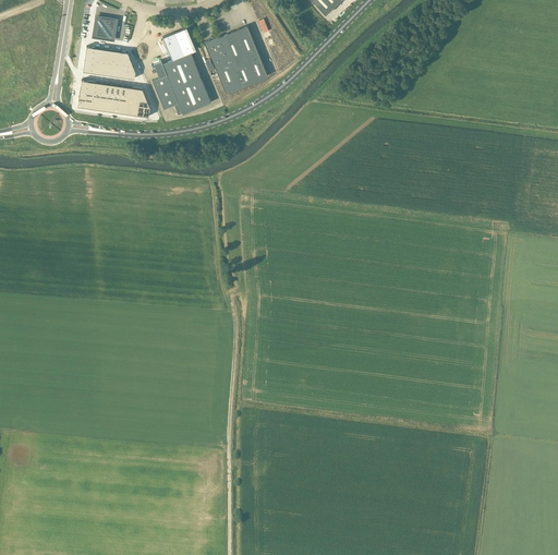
[(308,0),(325,16),(342,0),(308,0)]
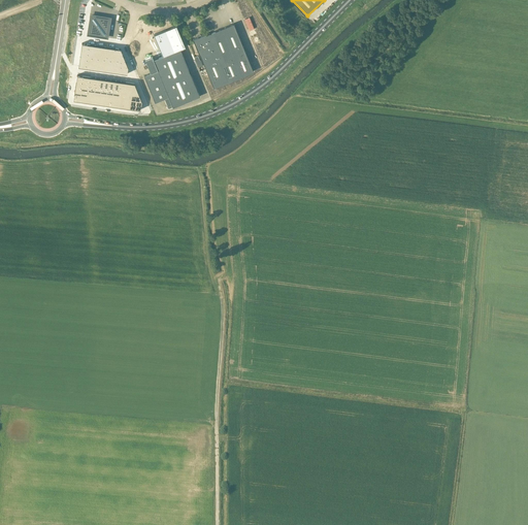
[(91,19),(89,35),(107,38),(109,22),(91,19)]
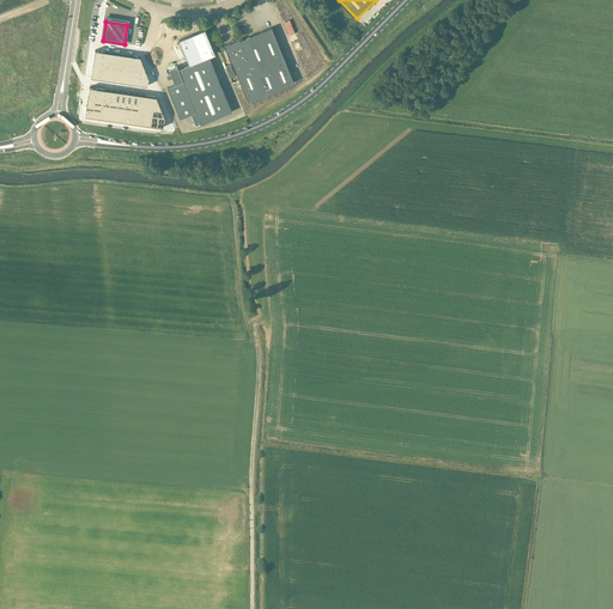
[(289,38),(295,36),(290,23),(284,25),(289,38)]
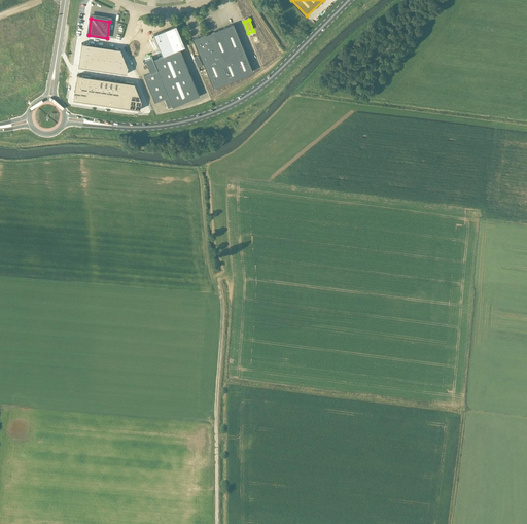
[(205,36),(192,42),(199,58),(200,57),(213,91),(253,74),(233,27),(206,37),(205,36)]
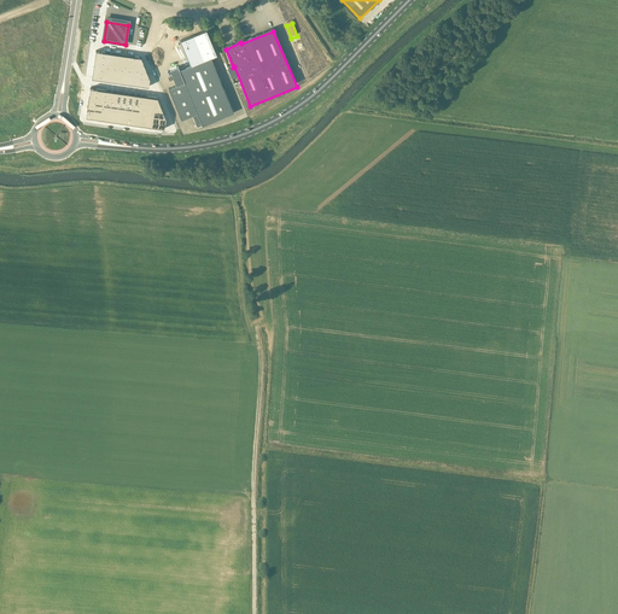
[(207,33),(180,44),(191,69),(210,60),(217,58),(207,33)]
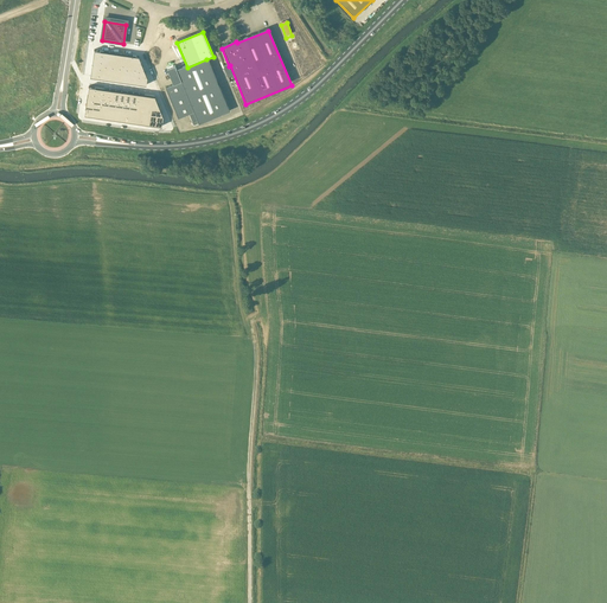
[(94,52),(90,79),(146,88),(147,79),(139,59),(94,52)]
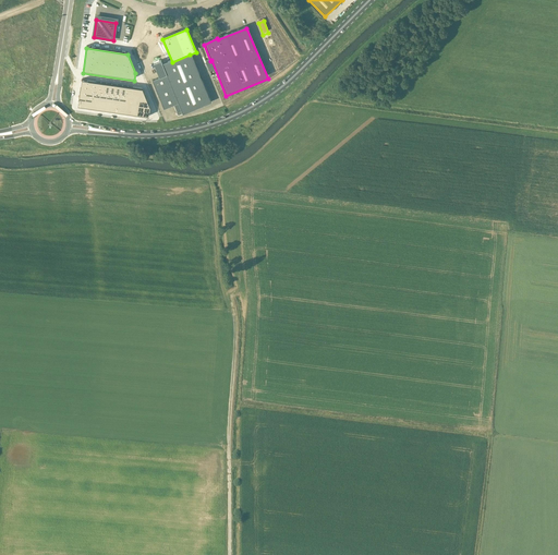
[(179,106),(183,117),(210,106),(190,55),(172,62),(161,67),(160,63),(154,67),(159,80),(153,83),(164,111),(173,108),(179,106)]
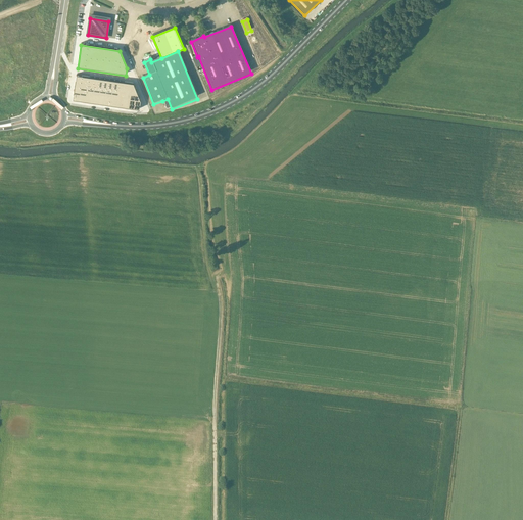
[(77,77),(73,101),(140,111),(141,102),(134,85),(77,77)]
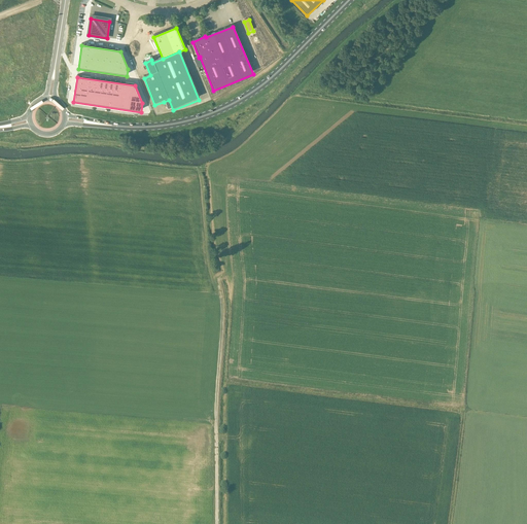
[(169,100),(164,102),(167,108),(166,109),(166,111),(168,110),(168,112),(173,110),(169,100)]
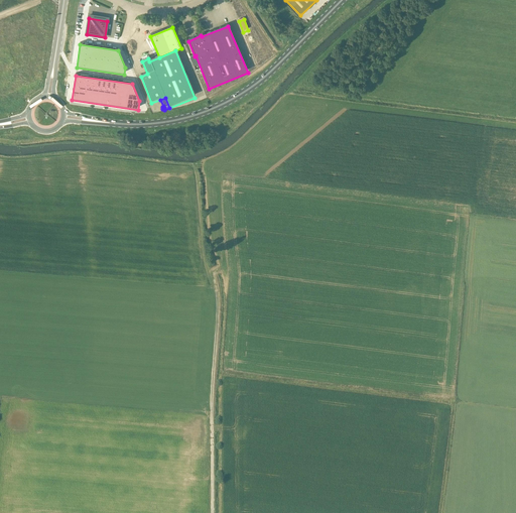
[(192,106),(207,101),(205,98),(191,103),(192,106)]
